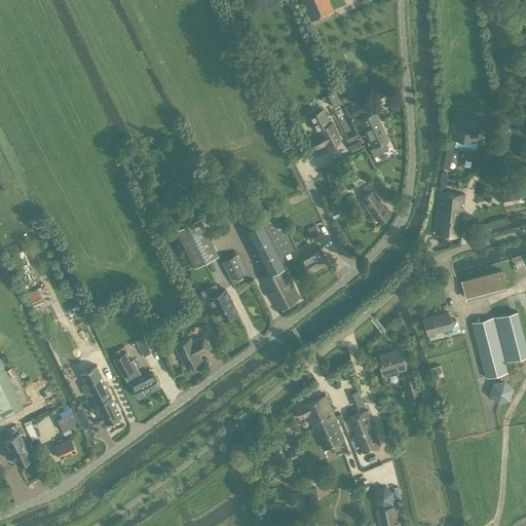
[(256,0),(261,9),(277,1),(276,0),(256,0)]
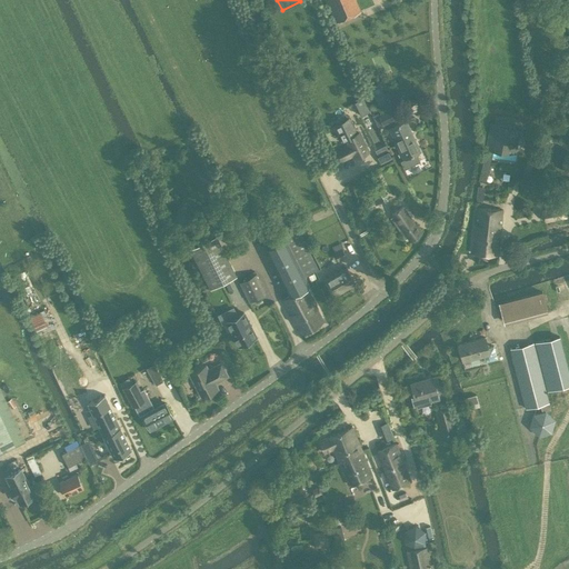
[(361,12),(356,0),(325,0),(336,23),(361,12)]
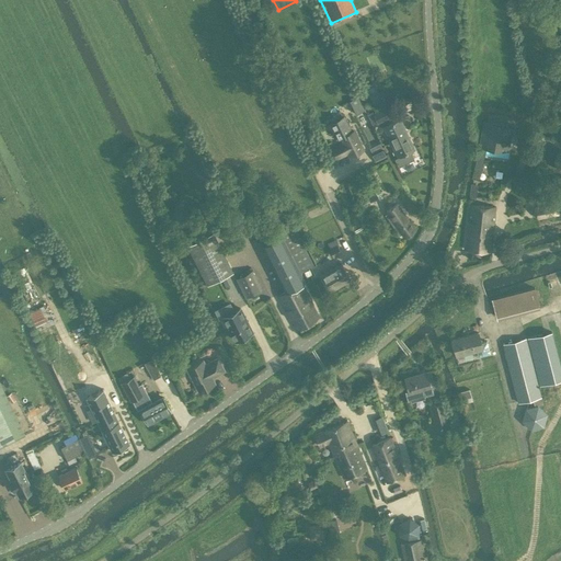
[(379,90),(368,95),(373,105),(384,101),(379,90)]
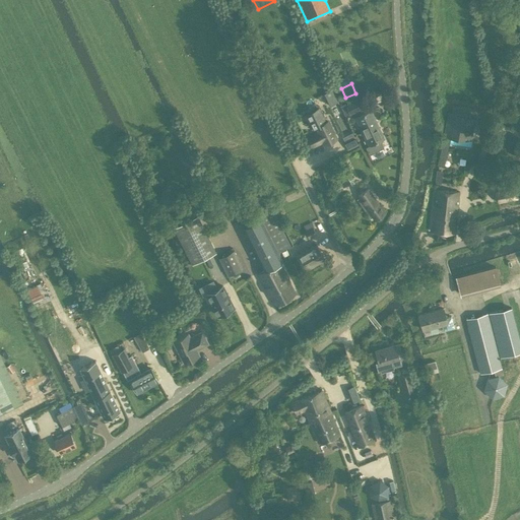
[(337,102),(331,89),(323,93),(329,106),(337,102)]
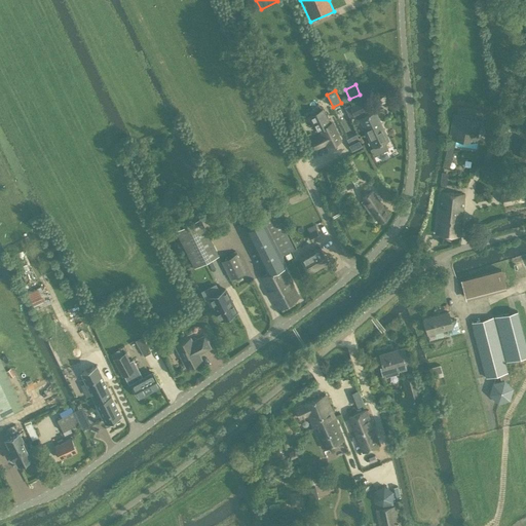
[(350,107),(354,114),(368,108),(364,101),(350,107)]
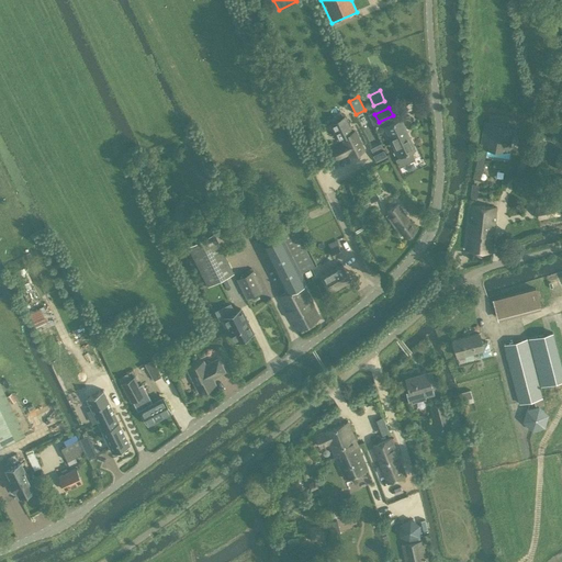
[(334,147),(338,157),(349,152),(351,156),(363,149),(355,131),(352,133),(344,116),(332,123),(339,138),(343,137),(345,142),(334,147)]
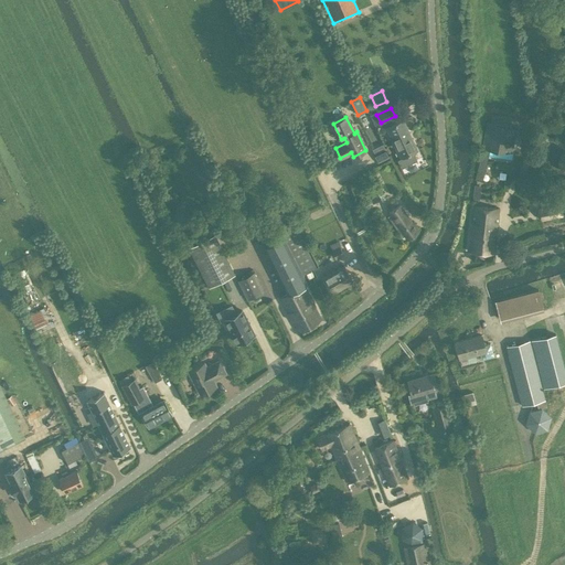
[(387,127),(402,158),(417,150),(403,119),(387,127)]
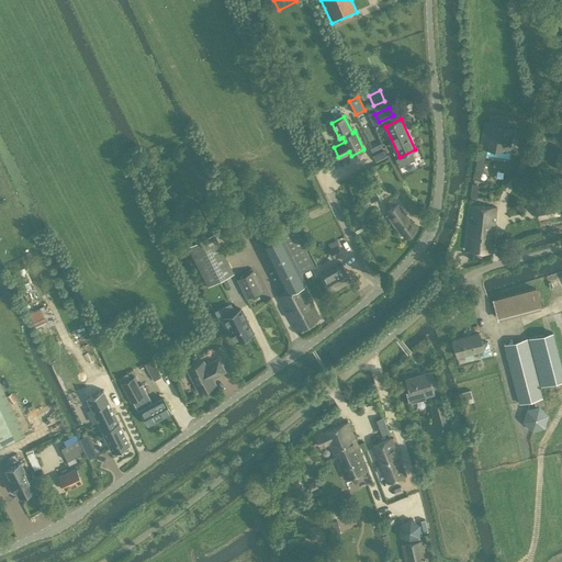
[(508,153),(513,125),(485,121),(481,147),(508,153)]
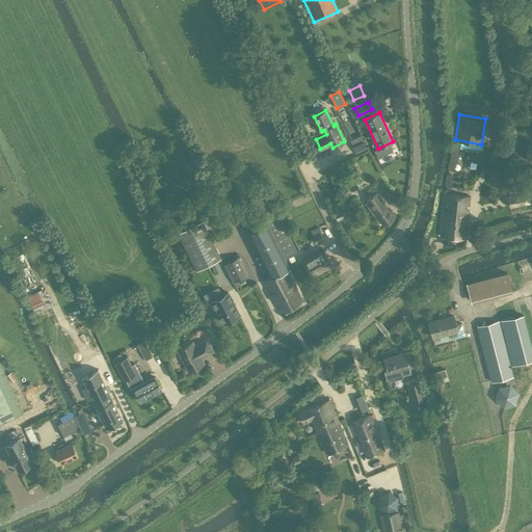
[(366,148),(364,142),(353,148),(356,153),(366,148)]
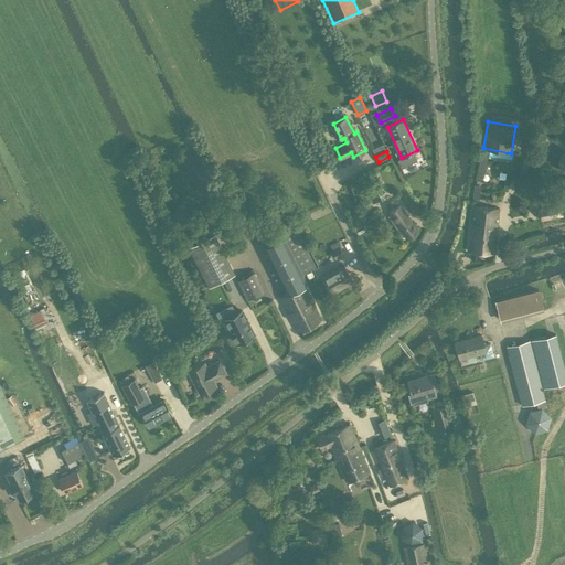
[(371,188),(365,191),(372,203),(381,199),(374,187),(371,188)]
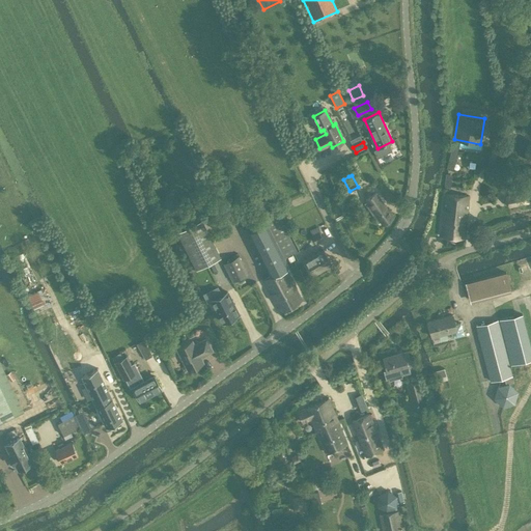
[(508,206),(528,202),(526,191),(506,195),(508,206)]
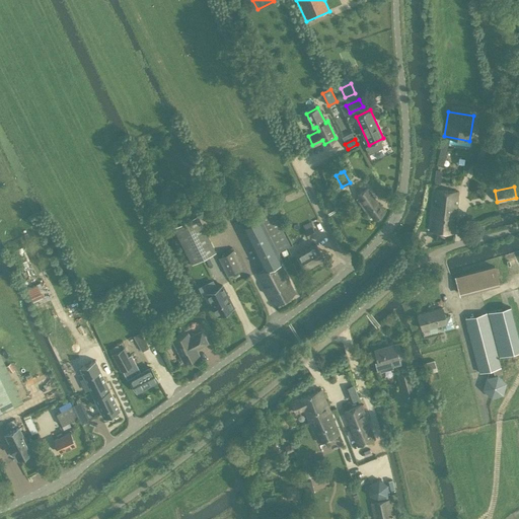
[(372,216),(375,219),(384,212),(368,188),(358,195),(359,197),(357,199),(361,205),(364,204),(368,210),(366,212),(370,218),(372,216)]
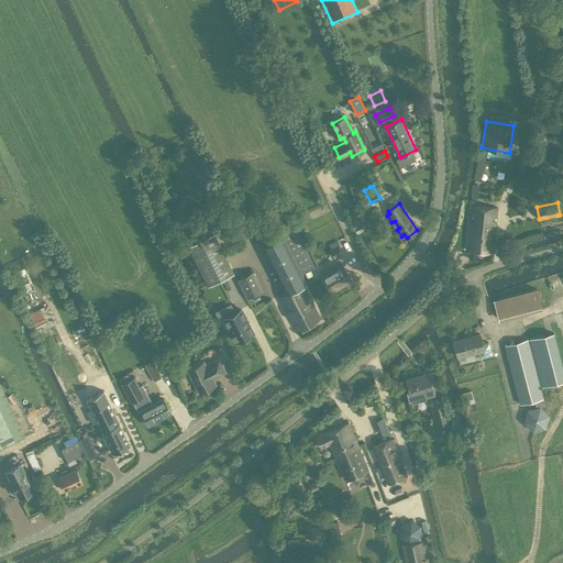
[(493,252),(497,208),(471,206),(466,250),(493,252)]
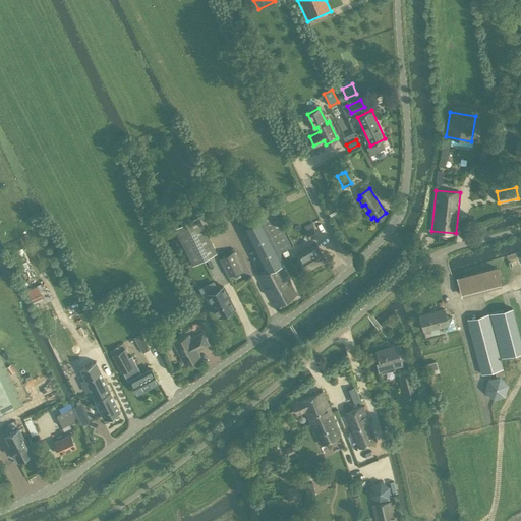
[(274,211),(243,227),(266,271),(258,274),(275,305),(296,294),(290,283),(291,283),(281,263),(283,261),(281,256),(283,255),(281,252),(292,246),(274,211)]
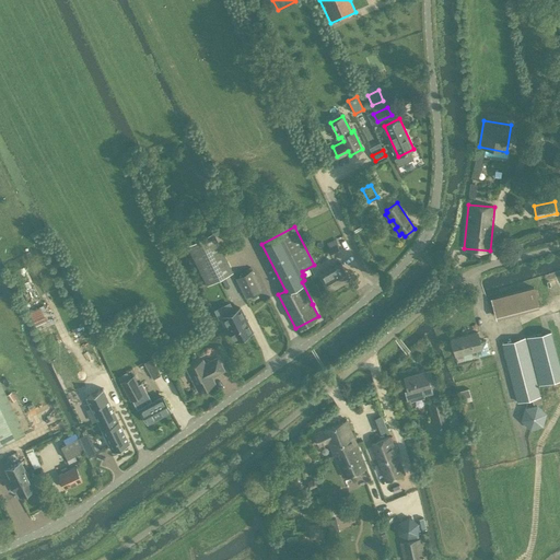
[(212,232),(187,244),(207,282),(232,270),(212,232)]
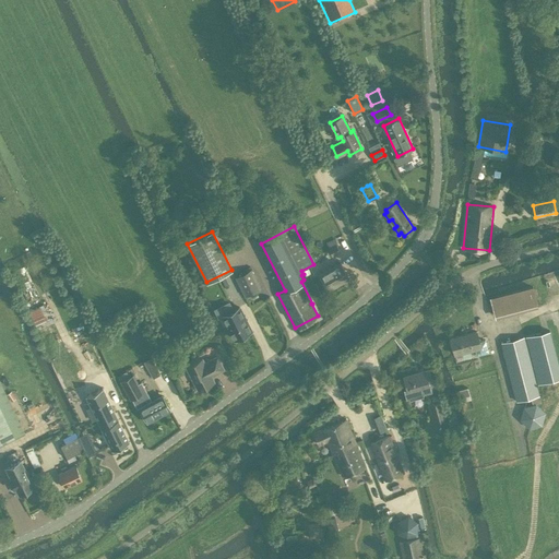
[(332,256),(339,251),(334,246),(329,249),(332,256)]
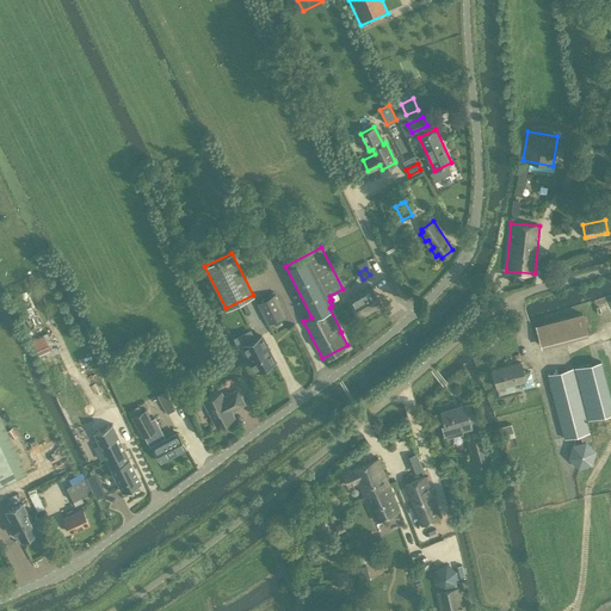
[(350,300),(359,316),(382,303),(372,287),(350,300)]
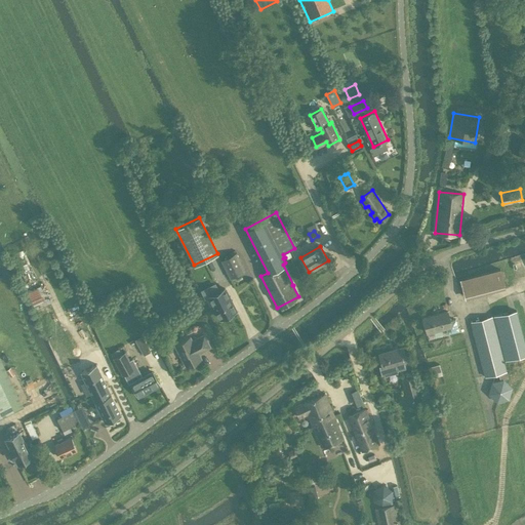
[(230,278),(245,271),(237,253),(221,260),(230,278)]
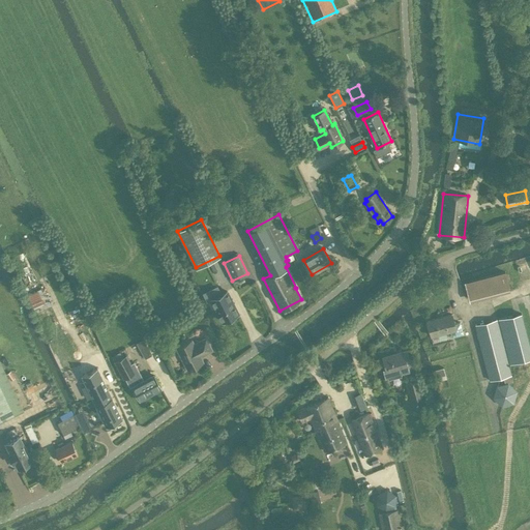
[(509,288),(505,272),(465,283),(469,299),(509,288)]
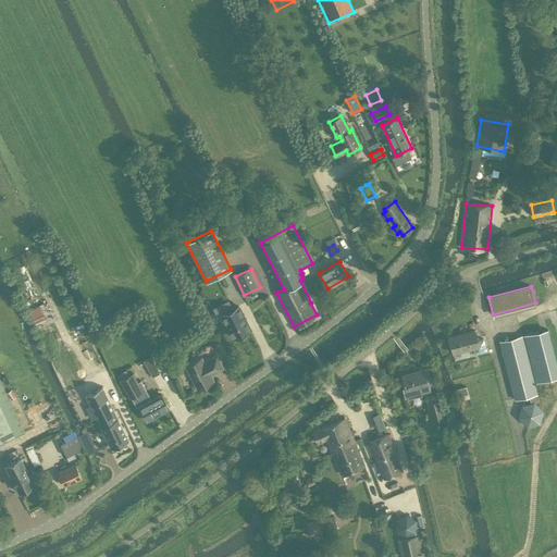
[(238,306),(222,313),(234,337),(250,329),(238,306)]
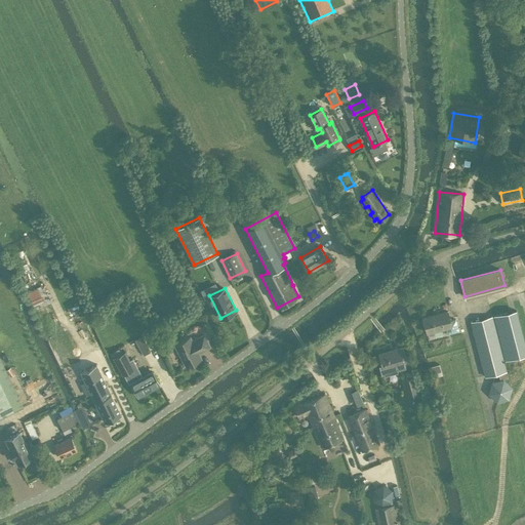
[(505,360),(524,354),(524,346),(516,310),(493,316),(505,360)]
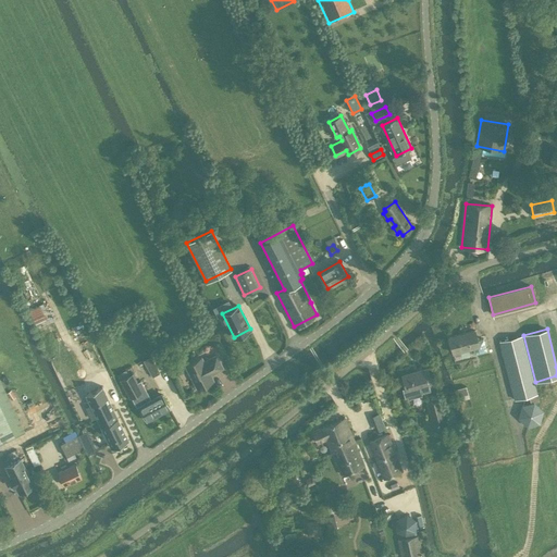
[(453,353),(473,347),(474,354),(486,350),(483,338),(477,339),(474,330),(448,336),(453,353)]
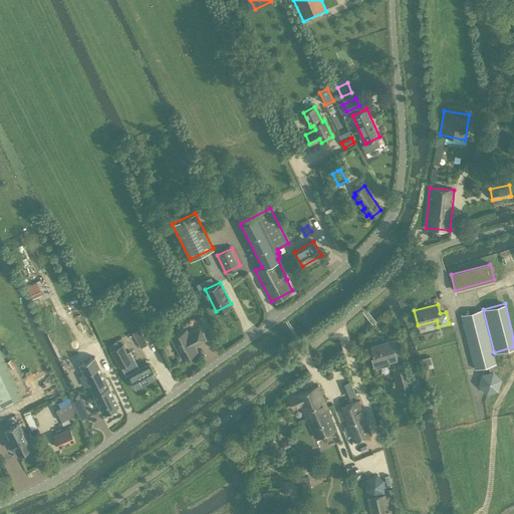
[(475,368),(495,362),(481,309),(461,315),(475,368)]
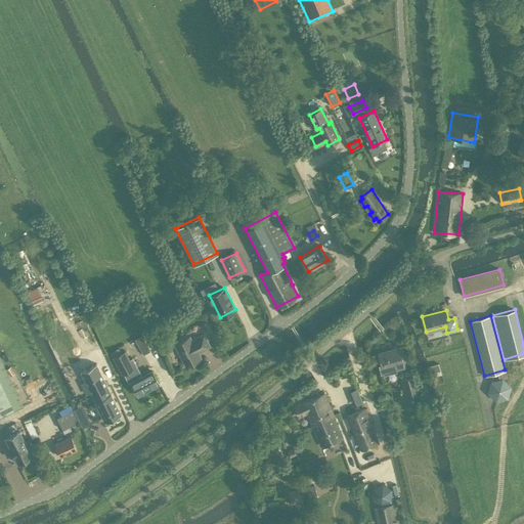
[(198,352),(210,346),(204,334),(191,340),(189,336),(175,344),(185,365),(201,357),(198,352)]
